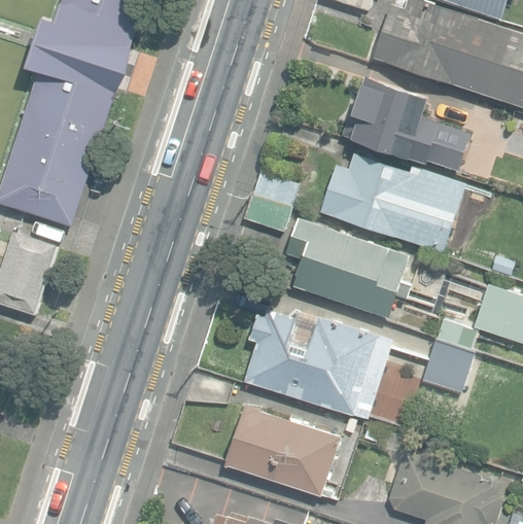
[(0,203),(65,225),(139,0),(62,0),(56,23),(43,20),(27,71),(36,75),(0,184),(0,203)]
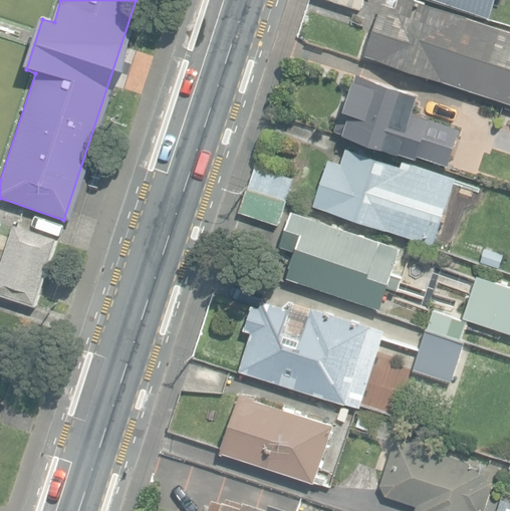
[(322,0),(358,11),(361,0),(322,0)]
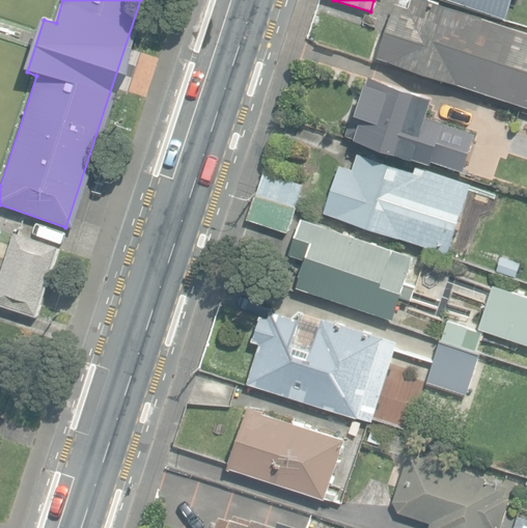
[(376,58),(526,109),(526,33),(426,0),(411,0),(408,8),(393,4),(376,58)]
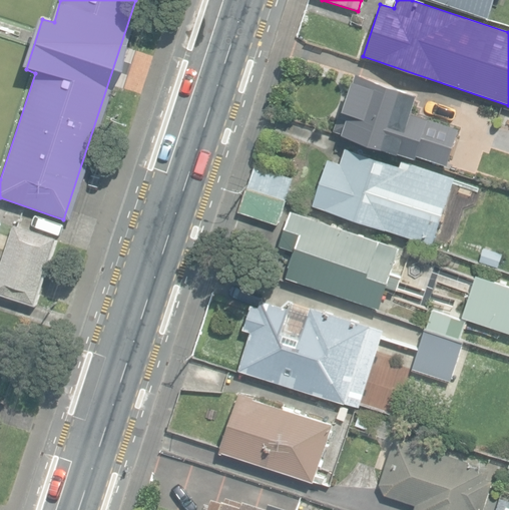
[(427,0),(486,20),(493,0),(427,0)]
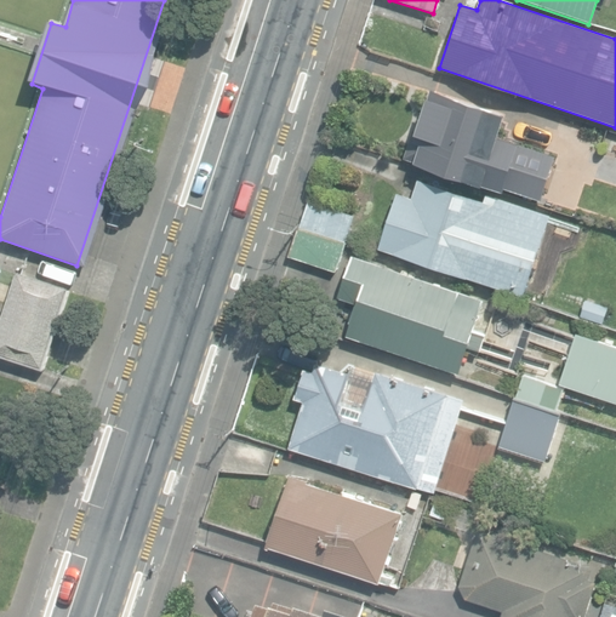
[(497,138),(505,115),(428,91),(414,135),(409,133),(400,160),(534,204),(549,155),(497,138)]
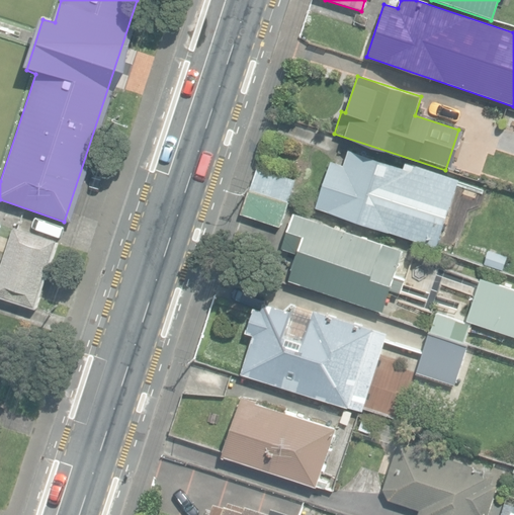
[(316,208),(435,249),(458,181),(405,163),(403,167),(348,149),(342,168),(331,164),(316,208)]
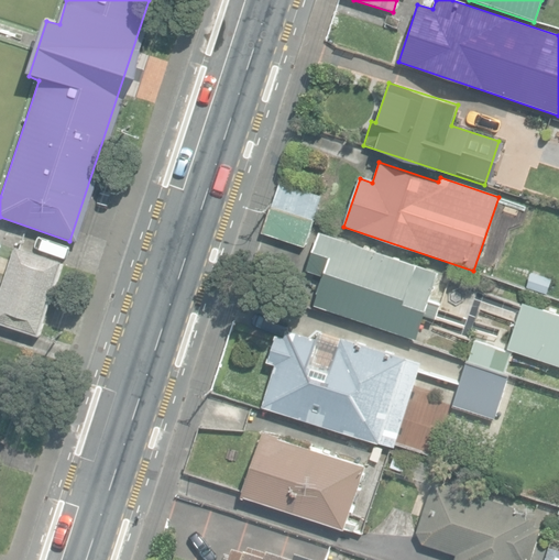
[(270,207),(313,221),(320,197),(277,184),(270,207)]
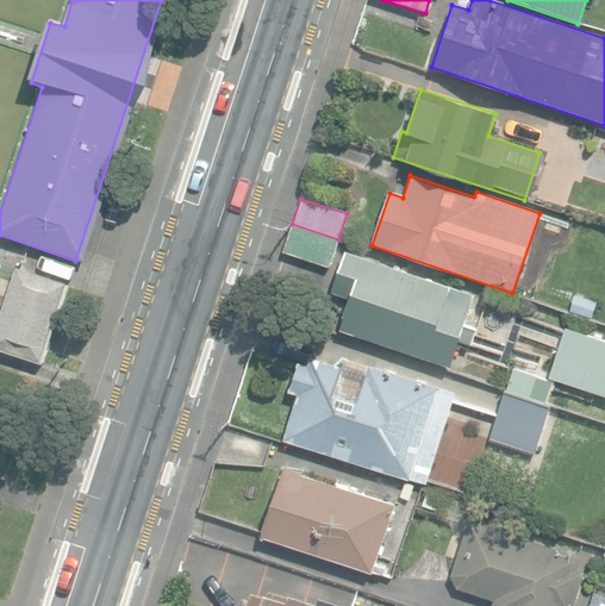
[(280,254),(328,270),(337,241),(289,225),(280,254)]
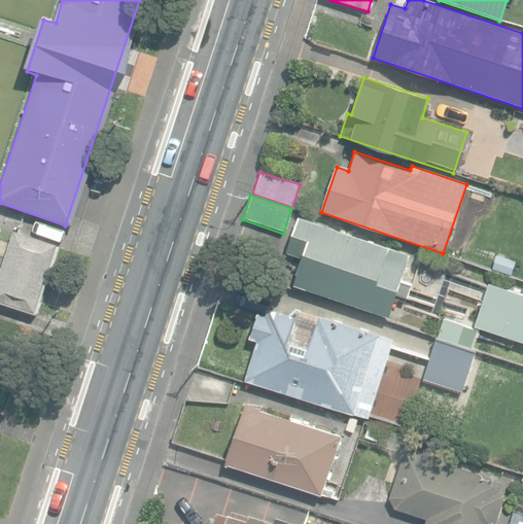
[(291,286),(388,319),(395,297),(405,301),(410,286),(399,283),(409,257),(297,218),(283,254),(301,259),(291,286)]
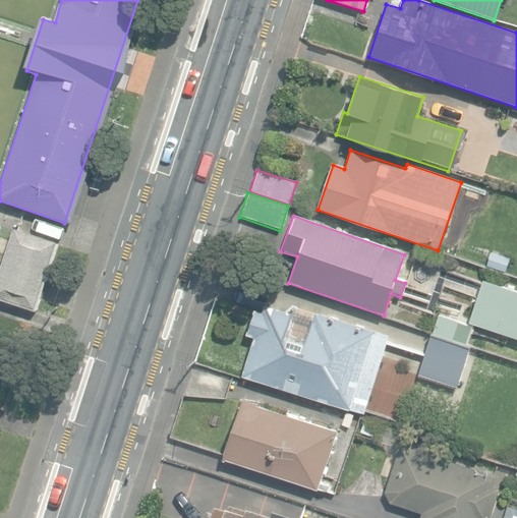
[(0,300),(33,312),(55,244),(11,230),(0,263),(0,300)]
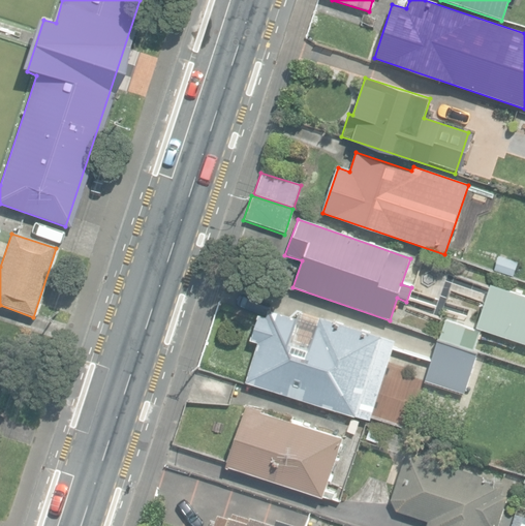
[(496,257),(492,271),(512,277),(516,264),(496,257)]
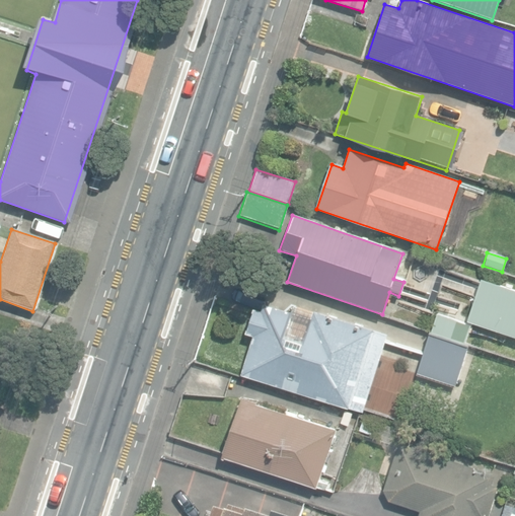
[(465,322),(514,339),(514,291),(480,279),(465,322)]
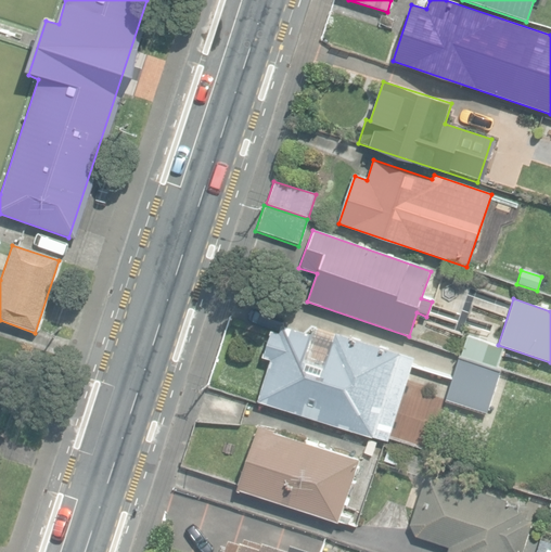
[(256,402),(387,443),(413,360),(398,356),(399,354),(334,333),(333,336),(312,331),(311,335),(281,325),(279,334),(270,332),(263,358),(269,360),(256,402)]
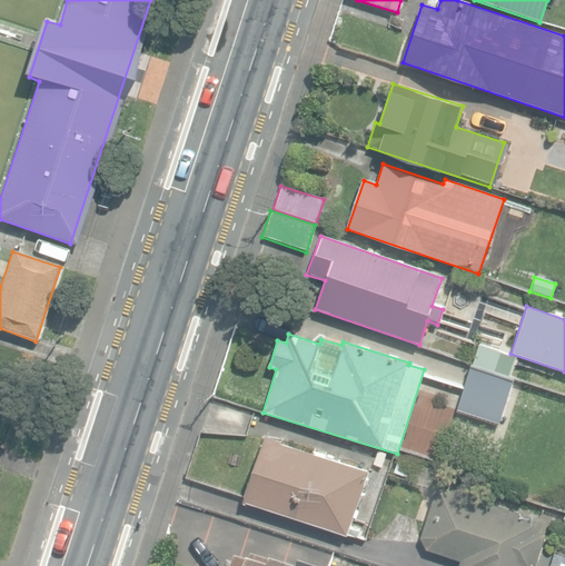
[(472,365),(507,377),(514,358),(477,346),(472,365)]
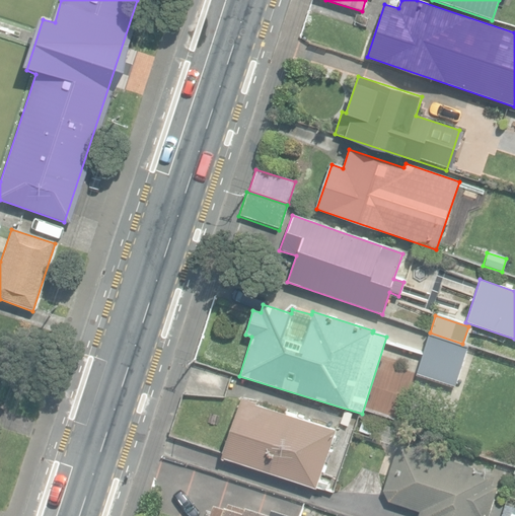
[(416,376),(454,387),(466,347),(428,336),(416,376)]
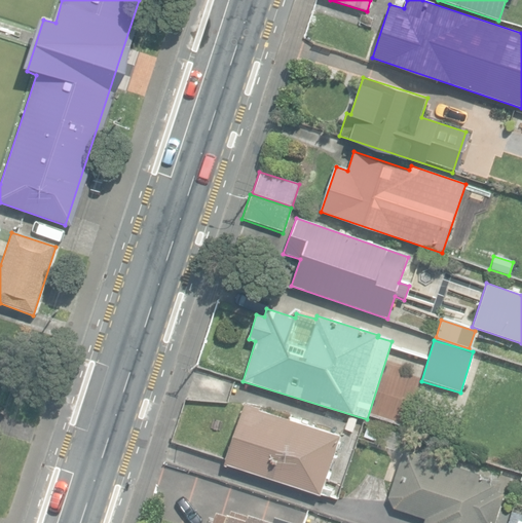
[(222,465),(318,497),(339,436),(243,404),(222,465)]
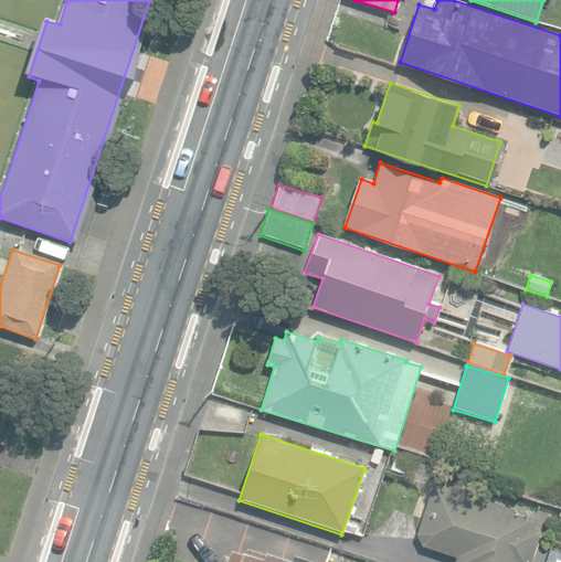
[(412,462),(406,480),(431,487),(435,468),(412,462)]
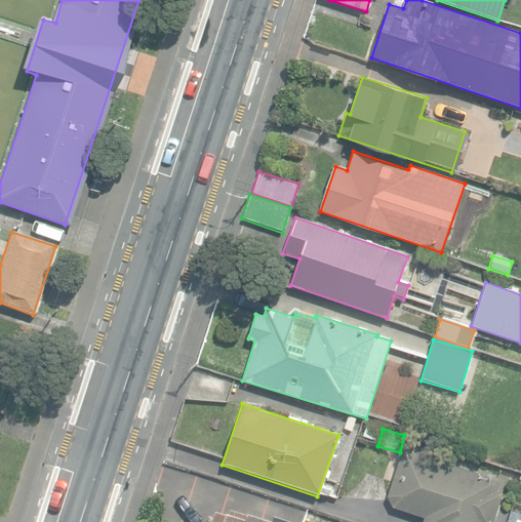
[(0,464),(7,467),(14,447),(0,444),(0,464)]
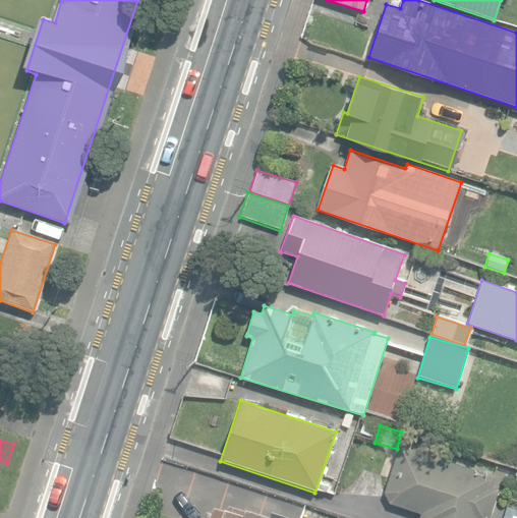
[(484,517),(499,477),(405,447),(394,458),(384,494),(387,503),(419,514),(417,517),(484,517)]
